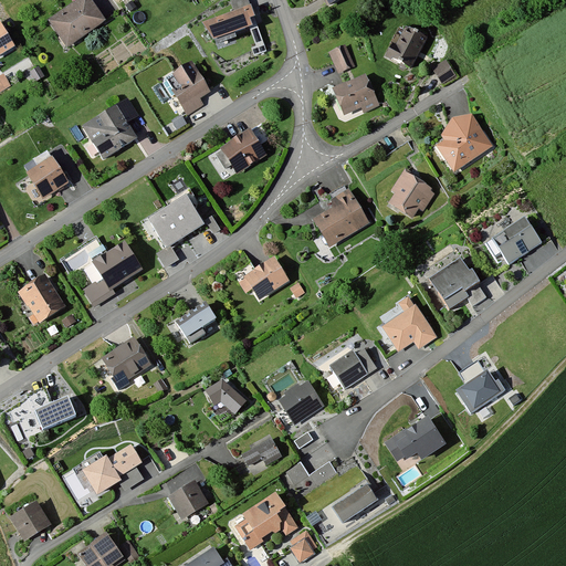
[(90,0),(81,0),(50,21),(67,46),(105,21),(90,0)]
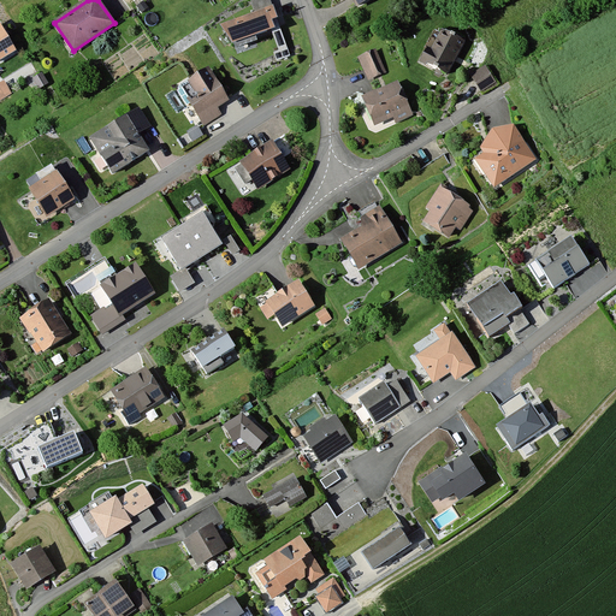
[(274,0),(267,0),(227,13),(238,48),(285,33),(274,0)]
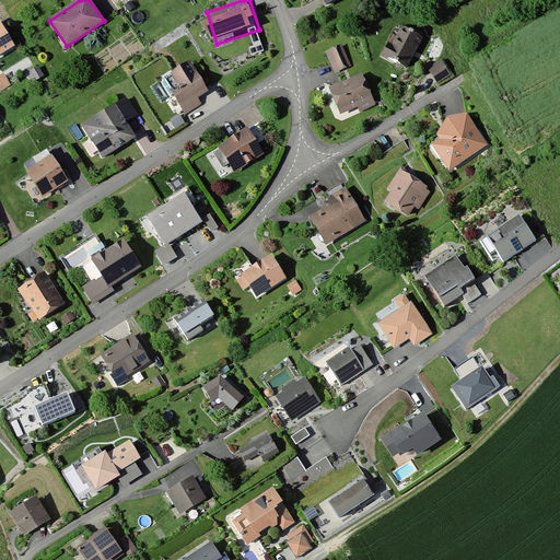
[(0,22),(0,55),(14,47),(0,22)]
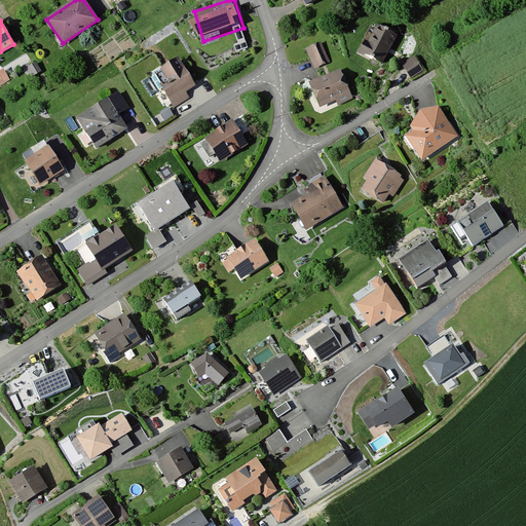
[(398,34),(377,23),(361,53),(381,64),(398,34)]
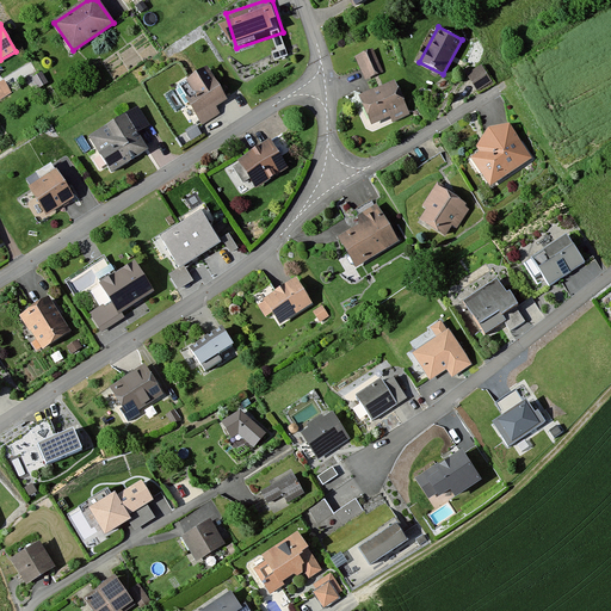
[(374,50),(357,56),(366,80),(383,73),(374,50)]
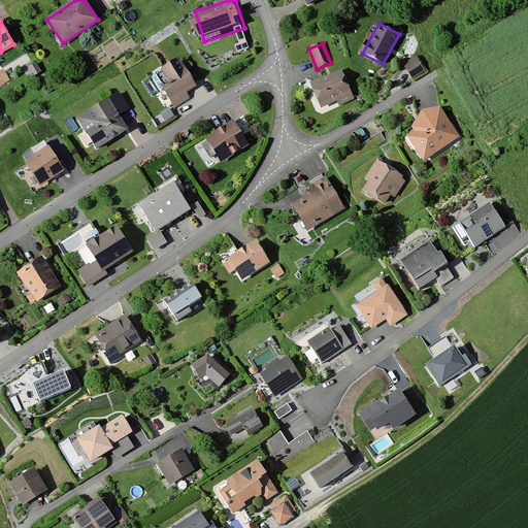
[(420,56),(404,64),(413,78),(427,70),(420,56)]
